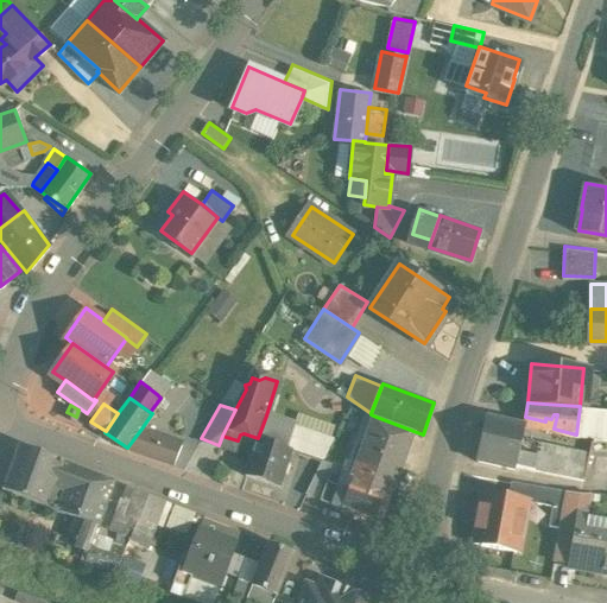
[(606,408),(580,406),(576,435),(606,437),(606,408)]
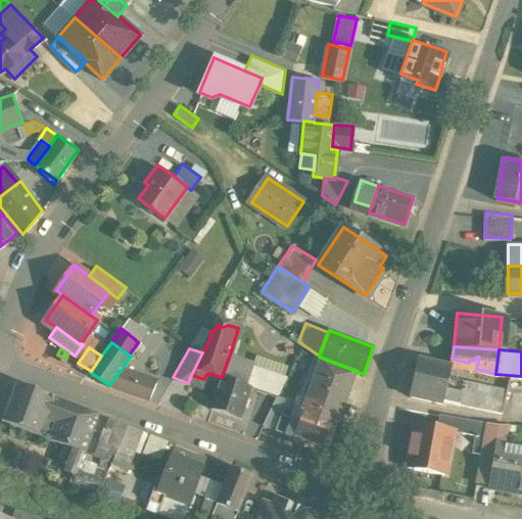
[(452,363),(419,356),(411,393),(443,404),(444,400),(444,399),(449,376),(452,363)]
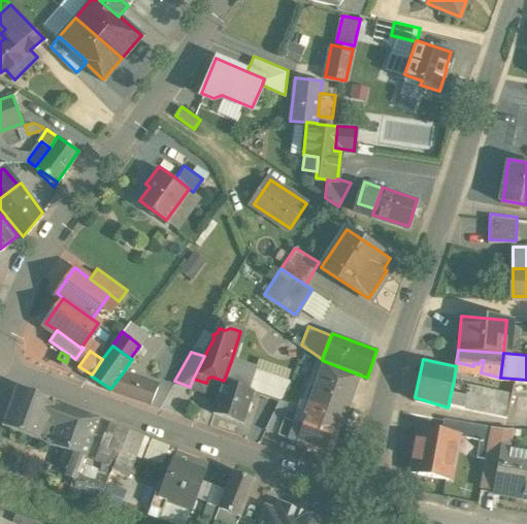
[(256,369),(231,361),(224,381),(213,413),(241,422),(252,391),(249,390),(256,369)]
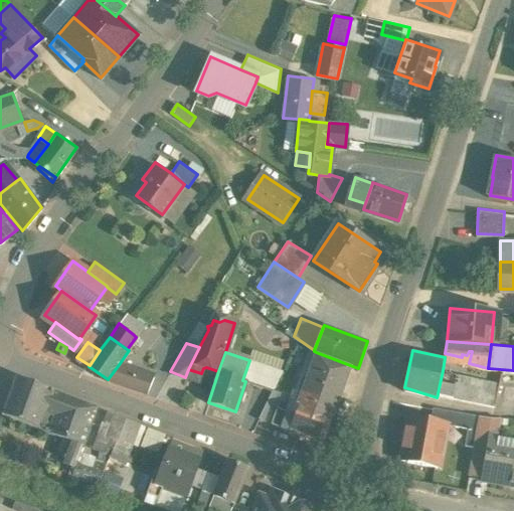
[(350,365),(316,352),(300,398),(302,399),(334,410),(350,365)]
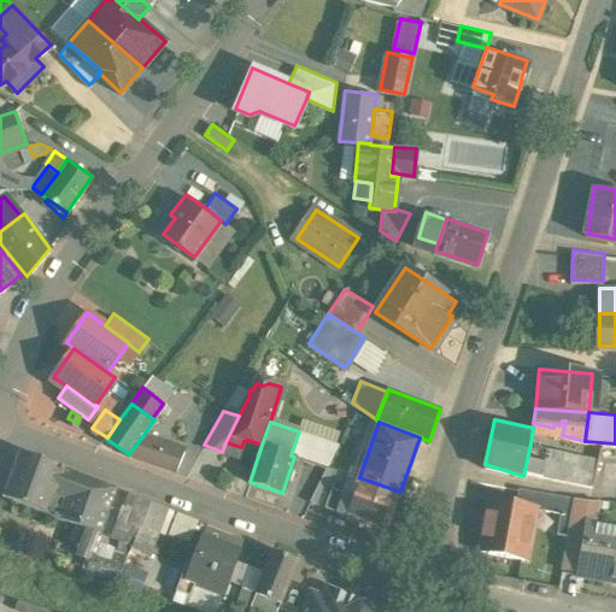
[(338,445),(299,431),(291,455),(294,457),(327,468),(338,445)]
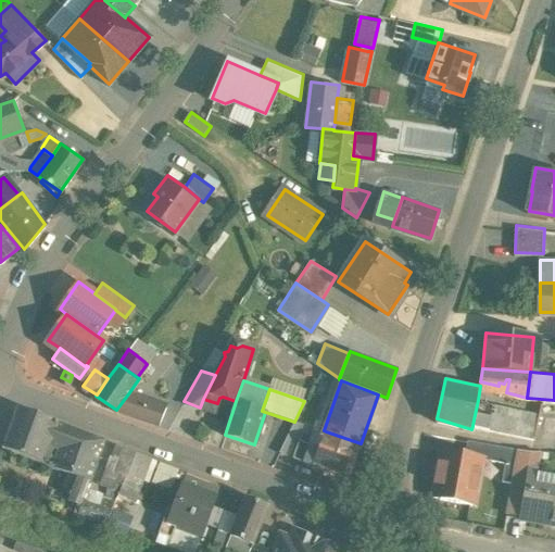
[(165,406),(129,392),(116,410),(159,424),(165,406)]
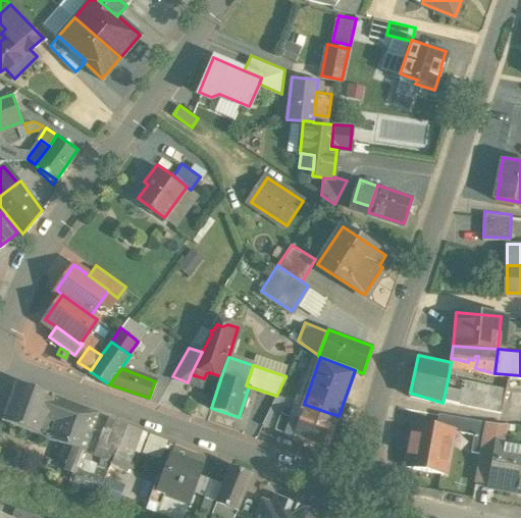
[(492,384),(449,375),(444,399),(487,407),(492,384)]
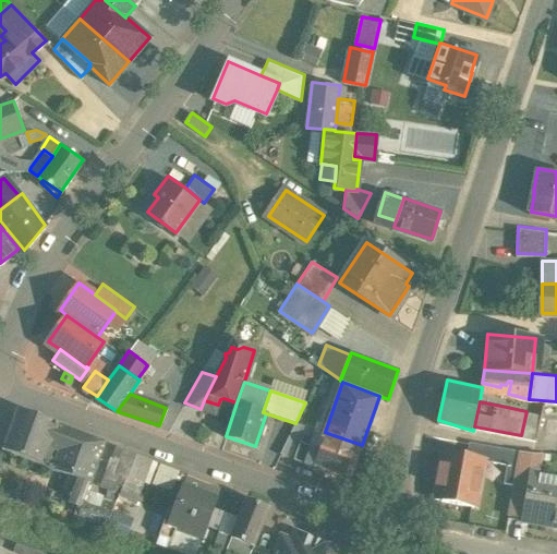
[(17,408),(1,450),(40,464),(49,438),(57,423),(57,422),(17,408)]
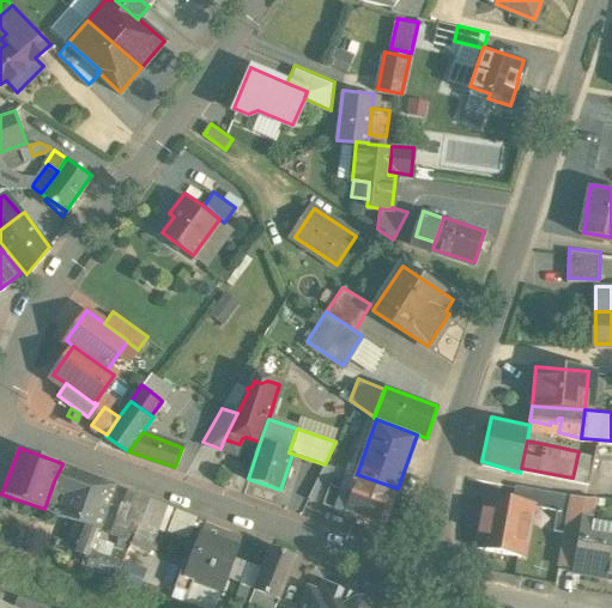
[(594,455),(579,451),(573,478),(589,480),(594,455)]
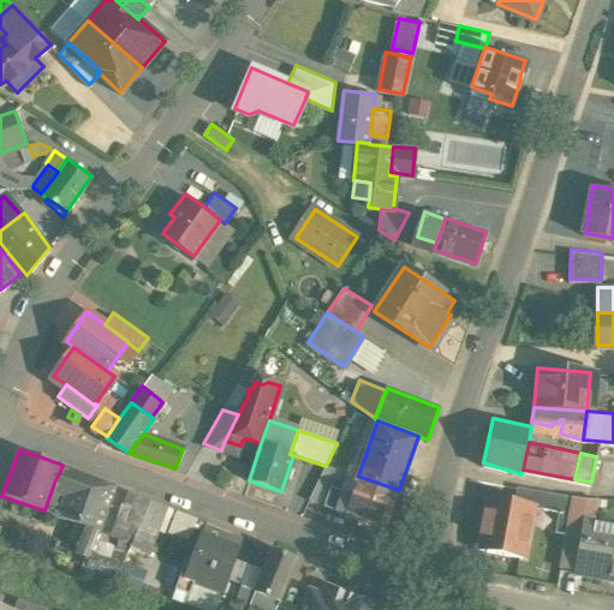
[(115,485),(63,466),(54,483),(109,502),(115,485)]
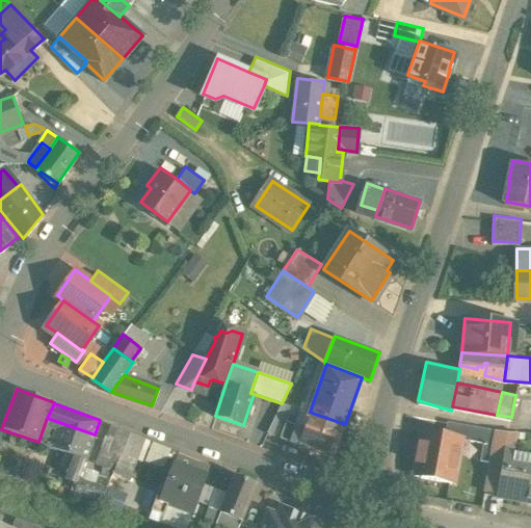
[(289,416),(277,412),(267,430),(281,436),(286,421),(287,421),(289,416)]
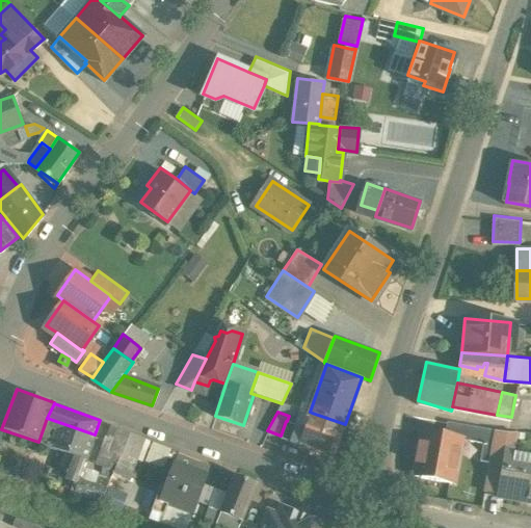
[(345,424),(312,413),(306,428),(287,421),(286,421),(281,436),(300,443),(300,444),(334,455),(345,424)]
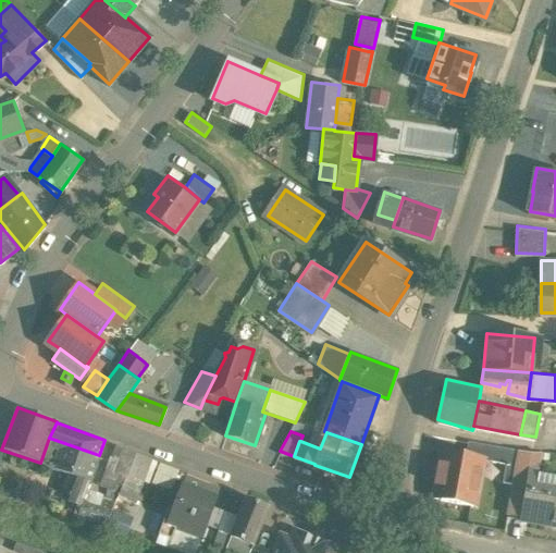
[(99,455),(49,438),(40,463),(89,478),(99,455)]
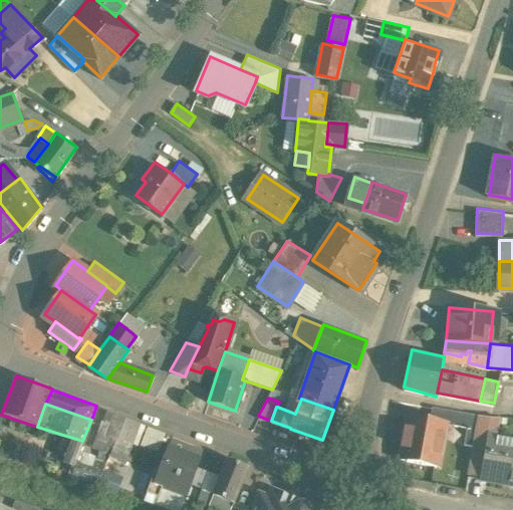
[(479,413),(434,405),(432,417),(442,418),(442,420),(468,424),(477,426),(479,413)]
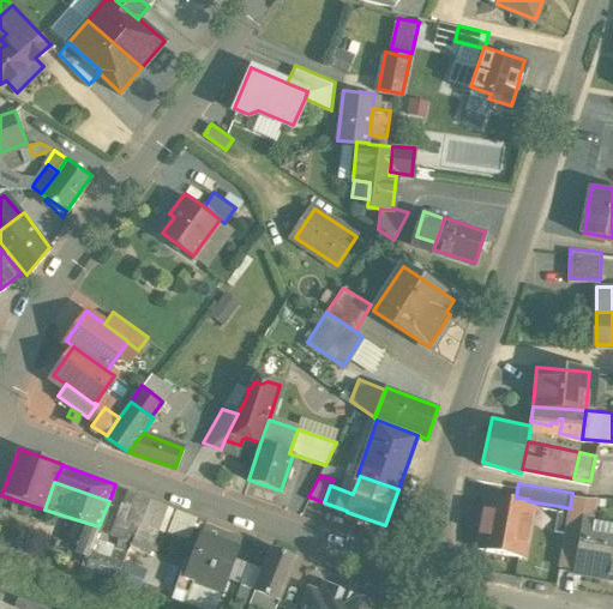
[(151,498),(132,490),(121,516),(140,523),(151,498)]
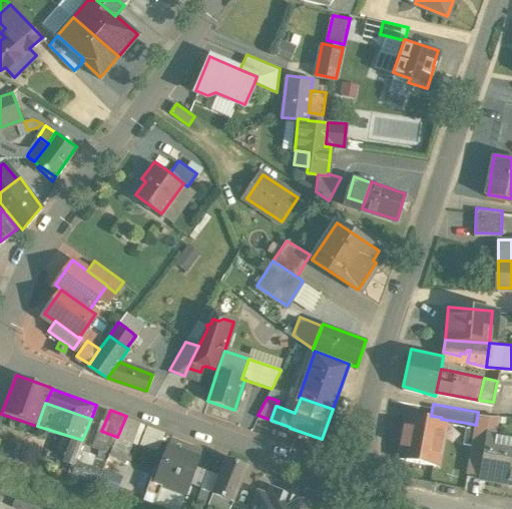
[(431,416),(407,412),(400,456),(441,463),(446,434),(438,433),(441,419),(441,417),(431,416)]
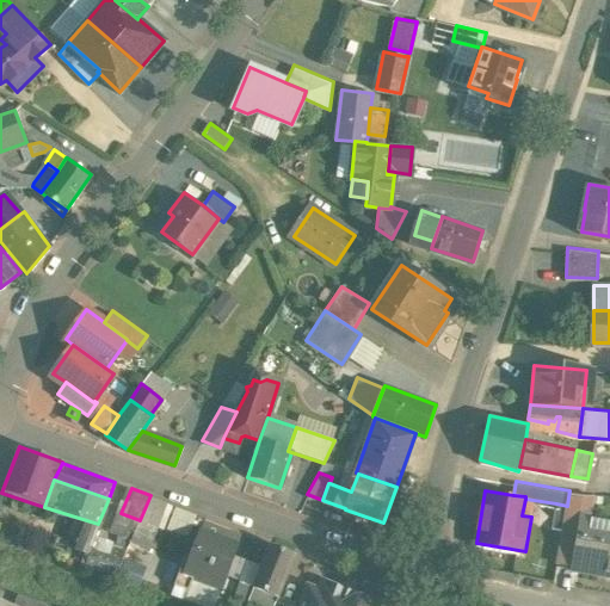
[(140,520),(139,524),(154,530),(165,501),(151,495),(140,520)]
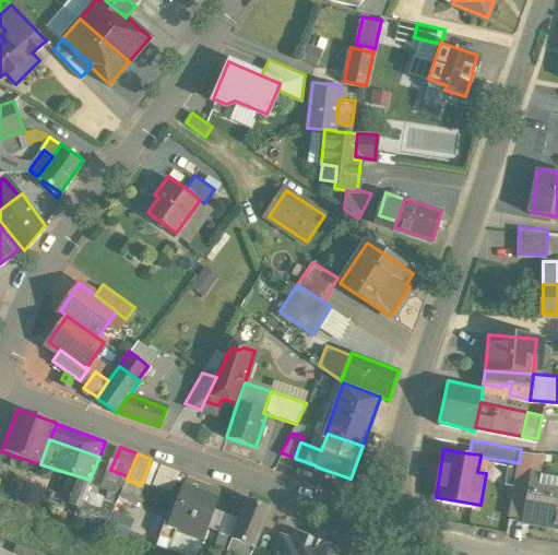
[(519,463),(509,461),(506,480),(515,481),(518,469),(519,463)]
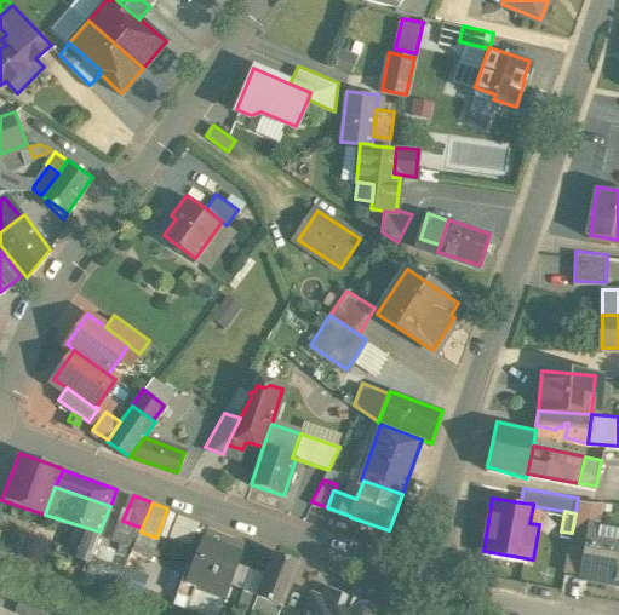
[(122,521),(118,519),(110,536),(135,546),(141,532),(142,528),(122,521)]
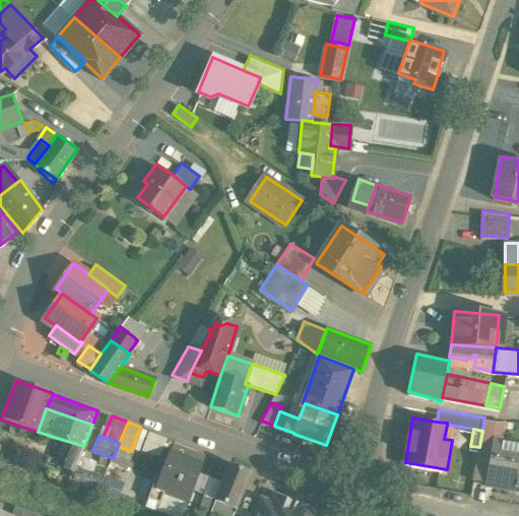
[(502,440),(481,436),(479,447),(474,476),(496,479),(501,451),(502,440)]
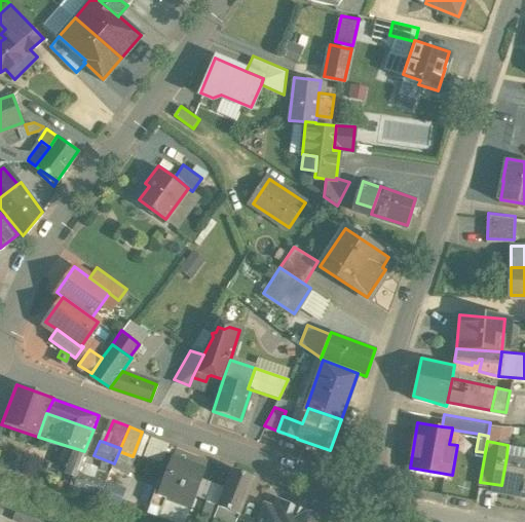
[(524,458),(507,456),(501,485),(500,487),(524,490),(524,458)]
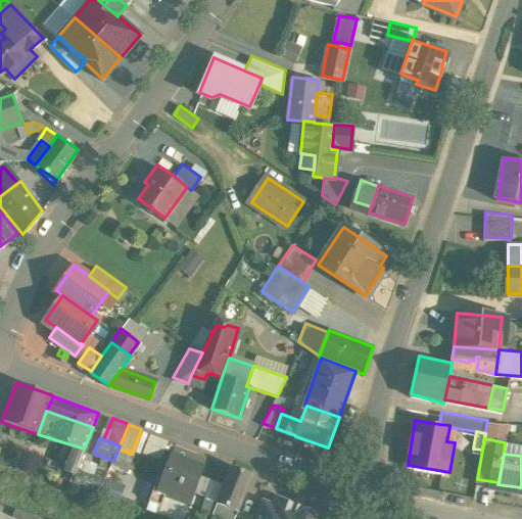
[(189,461),(171,455),(160,482),(156,481),(150,499),(161,503),(164,493),(190,503),(201,473),(187,468),(189,461)]
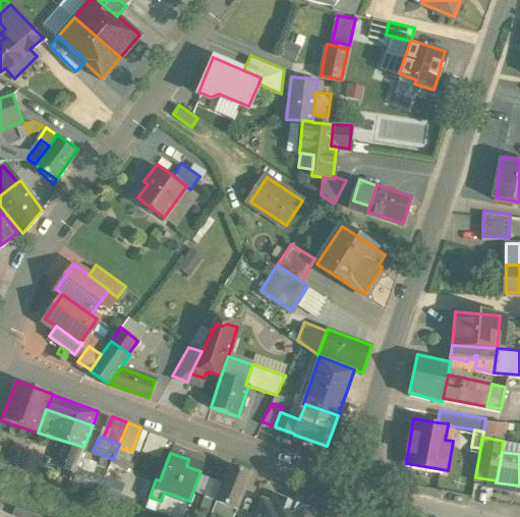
[(250,473),(230,464),(216,500),(217,500),(236,508),(250,473)]
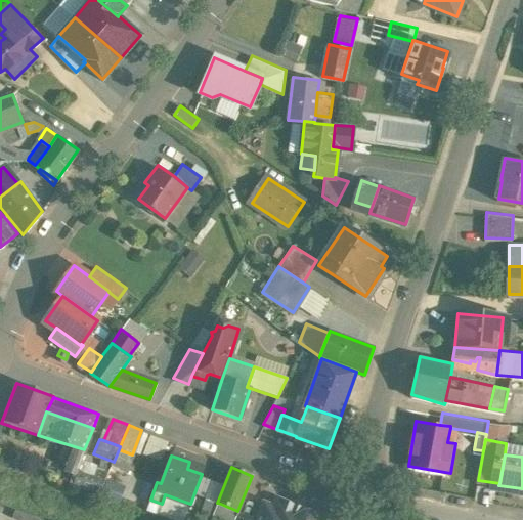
[(314,519),(311,513),(305,512),(303,508),(276,499),(273,506),(268,519),(314,519)]
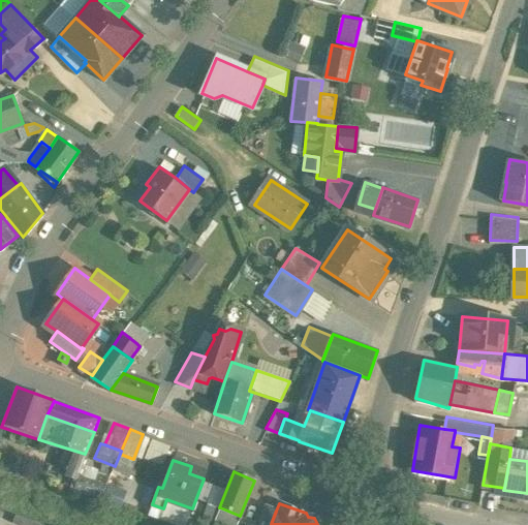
[(265,506),(257,524),(271,524),(276,511),(265,506)]
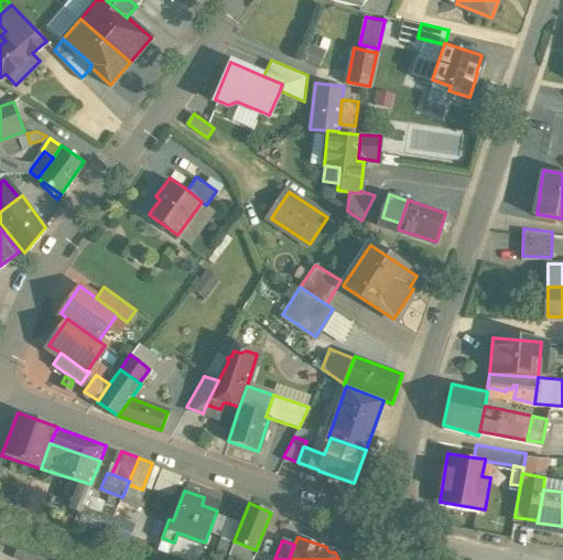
[(249,559),(256,550),(235,541),(229,555),(244,559),(249,559)]
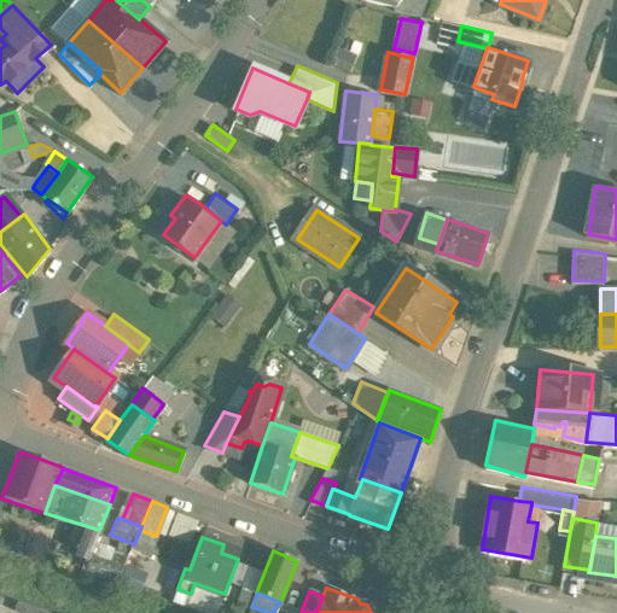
[(47,612),(48,609),(18,600),(12,612),(47,612)]
